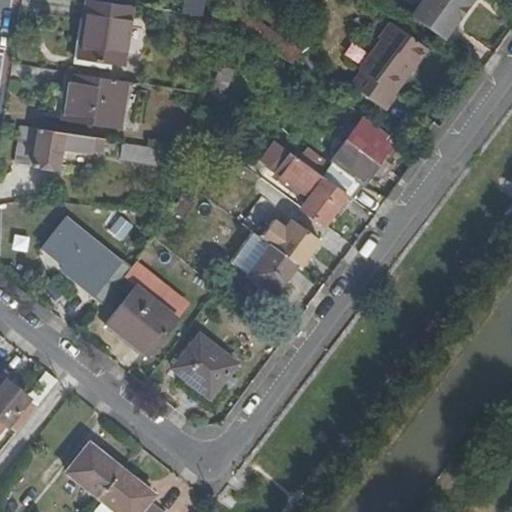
[(98,1),(90,0),(86,0),(78,59),(122,65),(130,6),(98,1)]
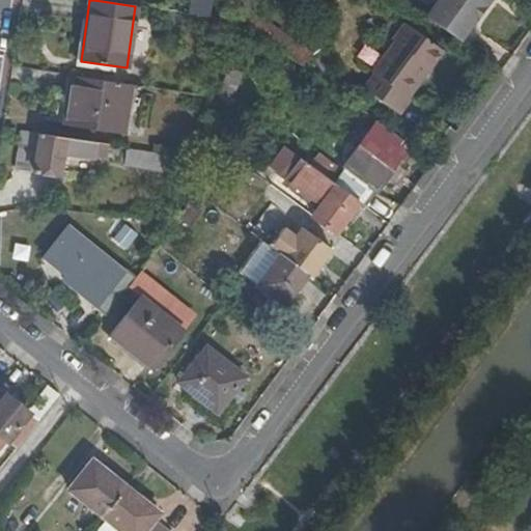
[(190,0),(188,15),(208,18),(211,0),(190,0)]
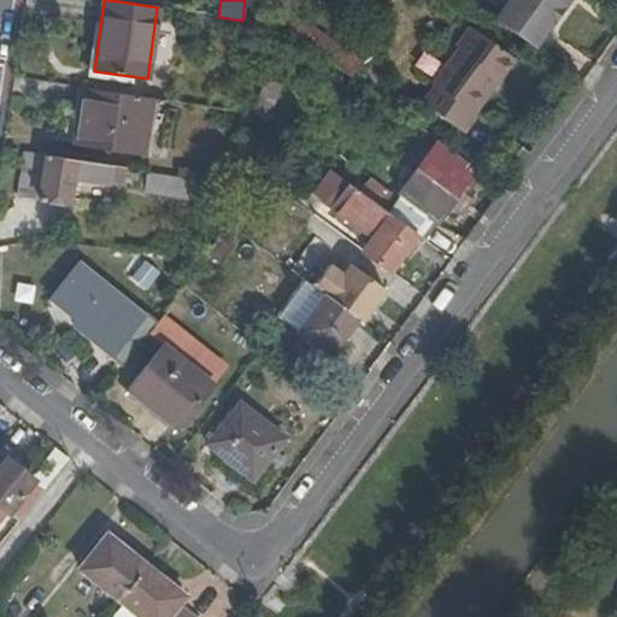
[(506,0),(493,19),(535,50),(569,0),(506,0)]
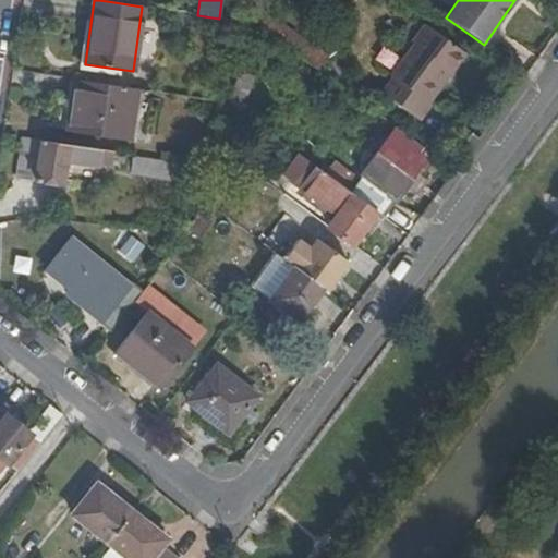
[(542,23),(557,34),(557,32),(557,9),(554,5),(542,23)]
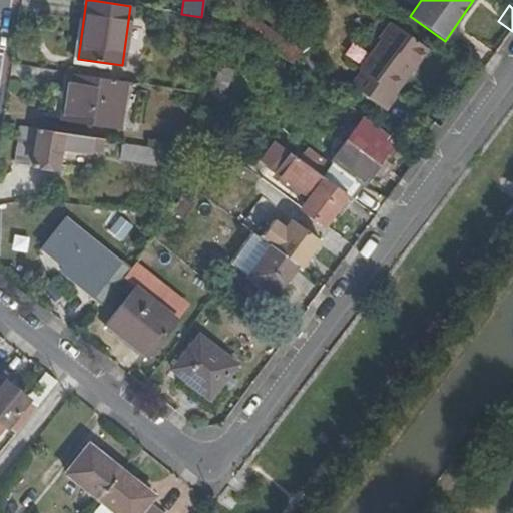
[(232,22),(291,65),(300,53),(286,42),(281,49),(249,25),(254,19),(238,7),(232,22)]
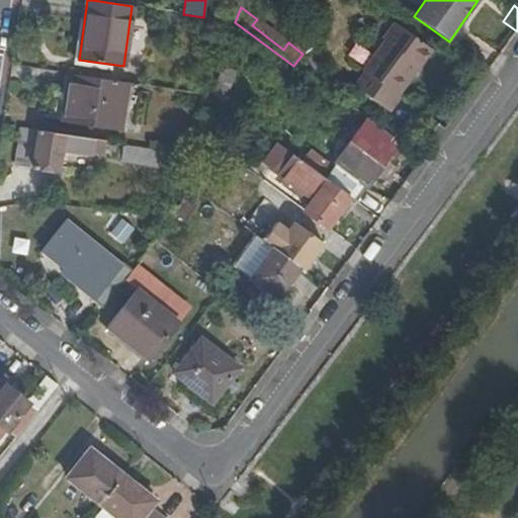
[(235,23),(207,18),(206,30),(232,34),(235,23)]
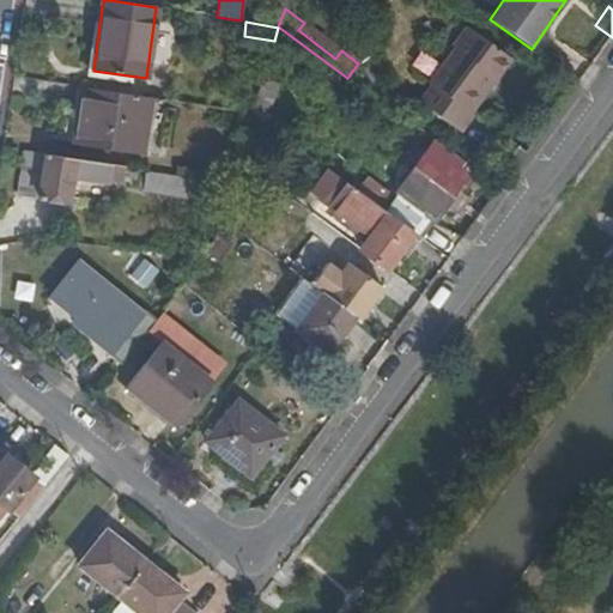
[(335,59),(341,50),(304,23),(298,30),(335,59)]
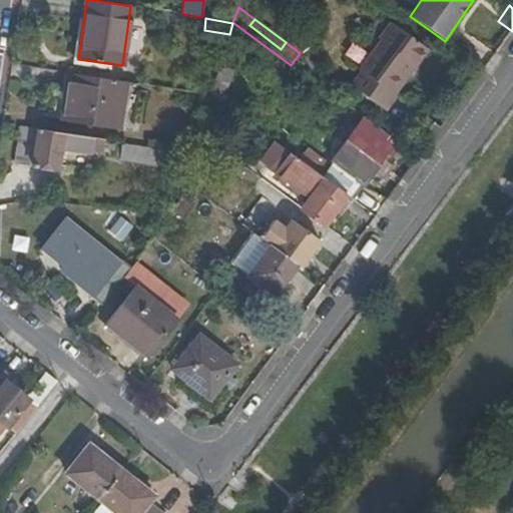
[(353,88),(386,111),(397,96),(394,94),(406,79),(404,76),(412,65),(415,67),(428,49),(393,24),(381,42),(383,44),(362,71),(364,73),(353,88)]
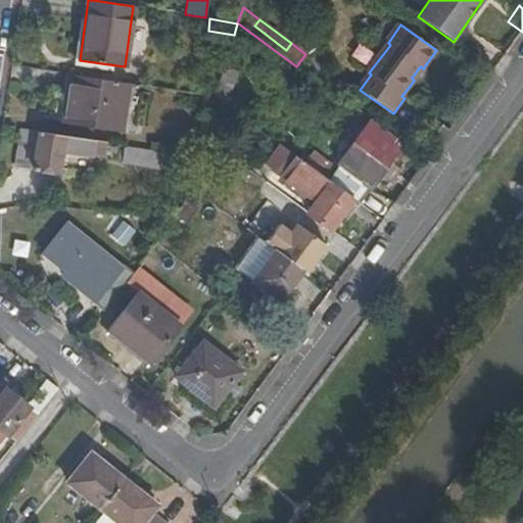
[(223,68),(214,97),(225,105),(236,73),(223,68)]
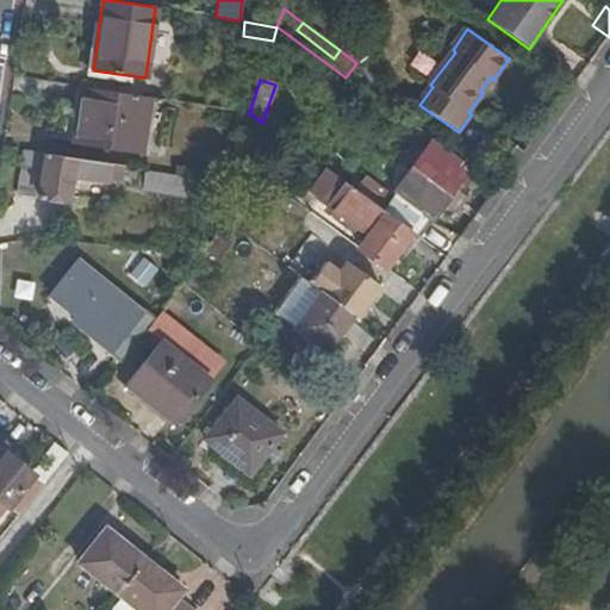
[(145,98),(83,88),(75,144),(136,154),(145,98)]
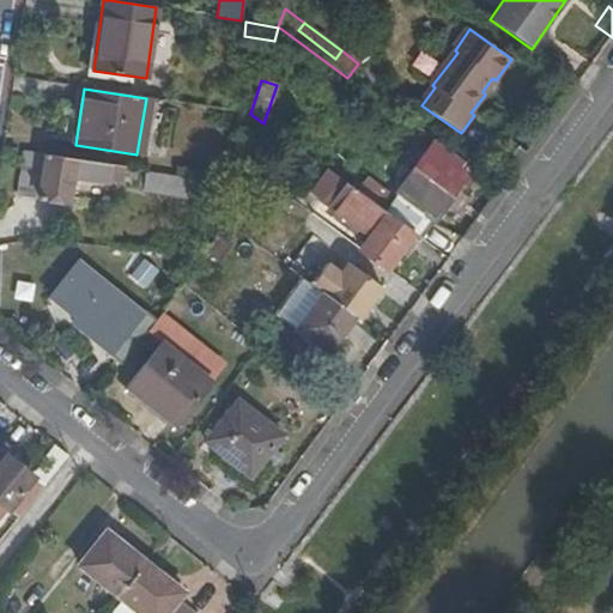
[(384,105),(396,114),(404,104),(392,96),(384,105)]
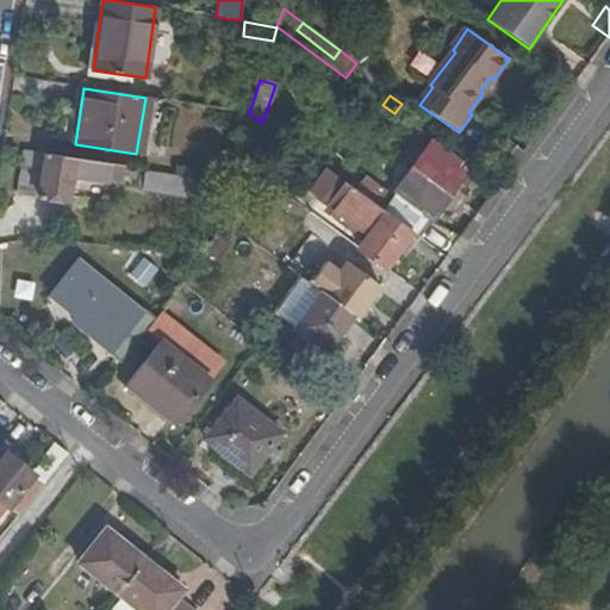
[(411,232),(416,236),(430,218),(434,221),(448,201),(454,194),(467,176),(459,169),(464,163),(433,142),(402,184),(392,199),(363,176),(354,191),(411,232)]
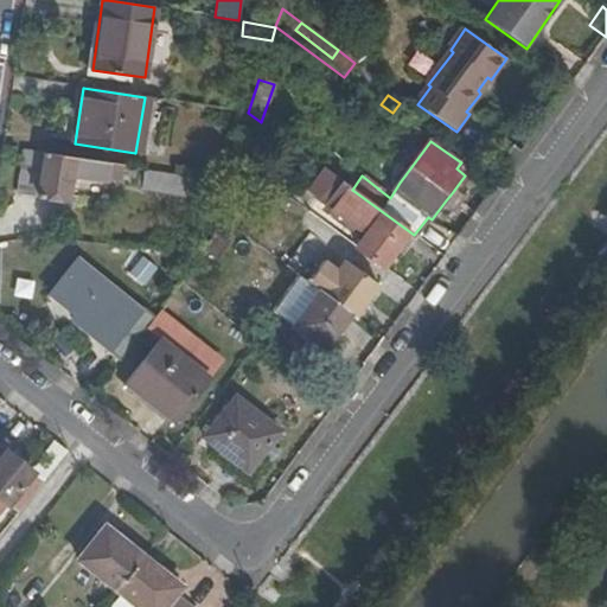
[(44,154),(23,151),(17,195),(37,198),(44,154)]
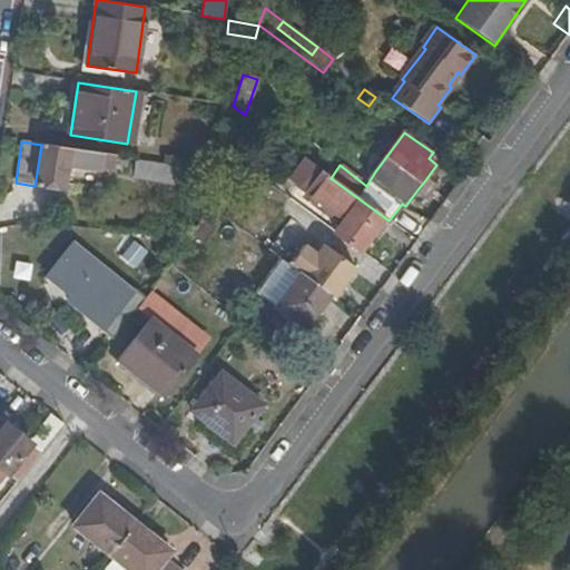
[(41,145),(35,186),(62,190),(67,165),(99,169),(100,167),(114,169),(116,156),(41,145)]
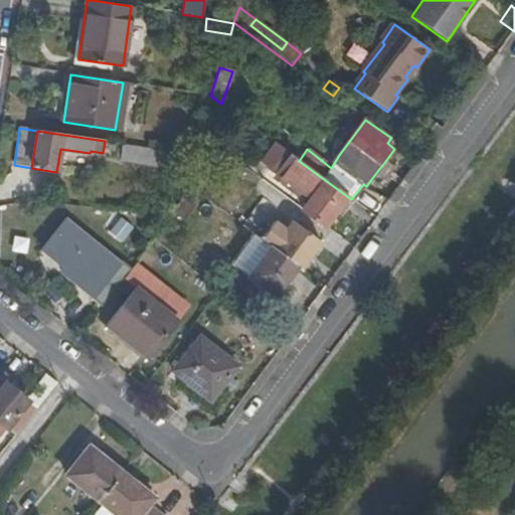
[(155,166),(157,151),(123,146),(120,161),(155,166)]
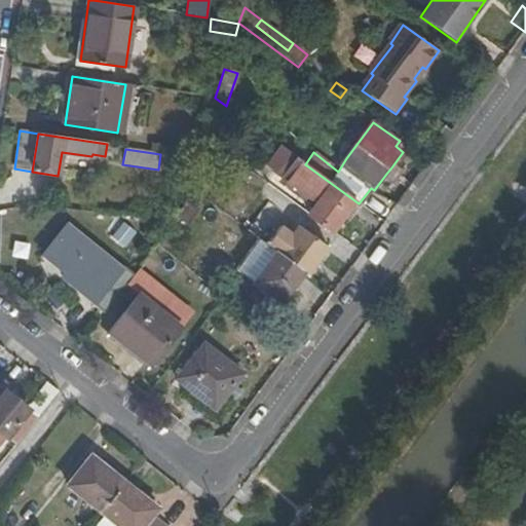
[(283,178),(297,158),(292,154),(277,174),(283,178)]
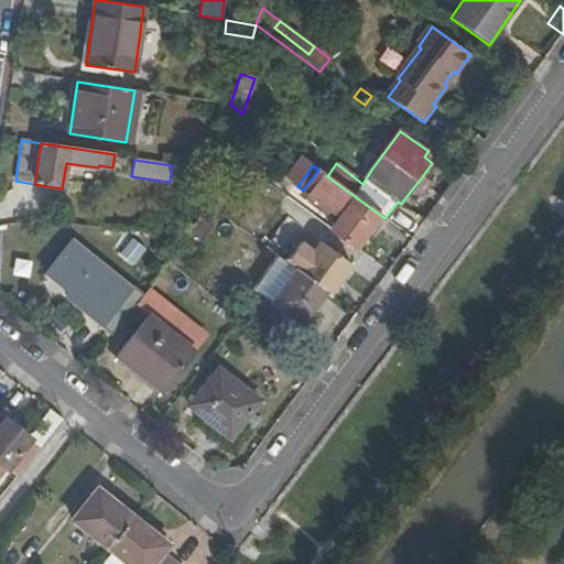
[(357,247),(380,215),(327,176),(318,170),(303,191),(324,206),(340,218),(335,225),(333,228),(357,247)]
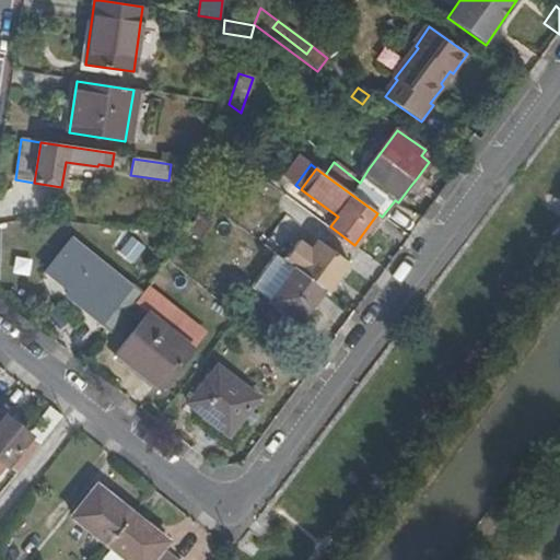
[(316,211),(333,223),(338,217),(322,205),(316,211)]
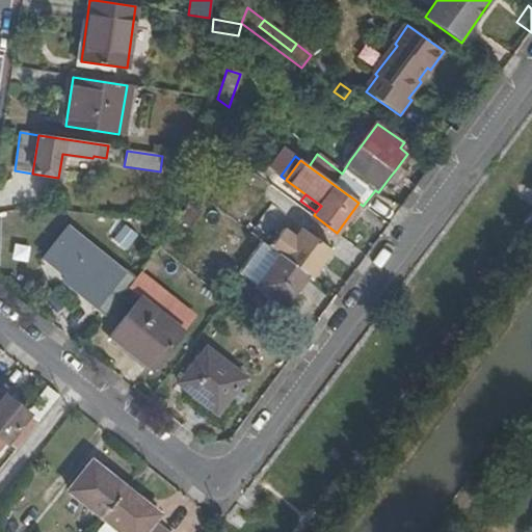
[(234,220),(253,234),(263,218),(244,205),(234,220)]
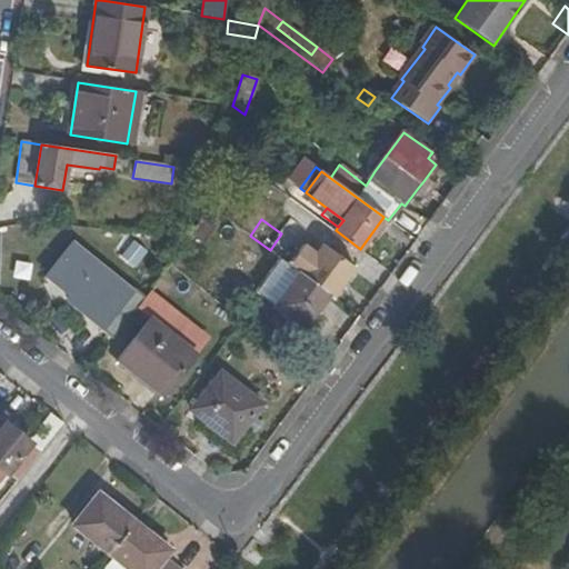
[(101,331),(111,340),(145,298),(133,288),(131,291),(71,243),(46,276),(69,295),(66,299),(103,328),(101,331)]
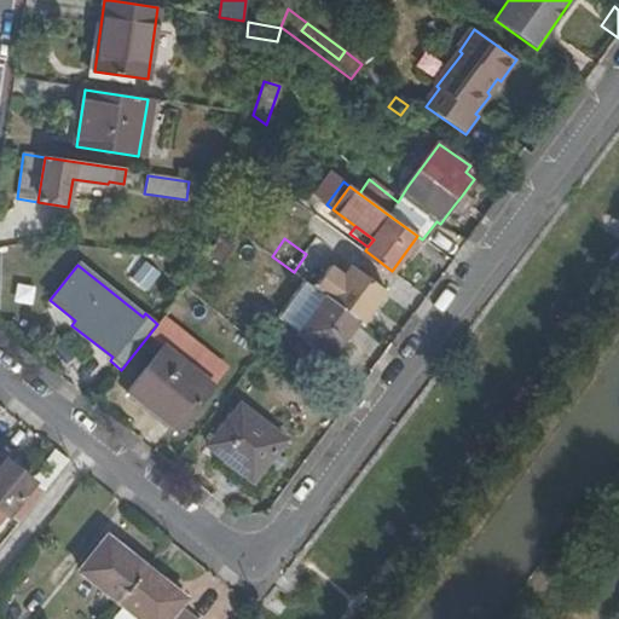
[(330,356),(357,319),(305,281),(278,318),(330,356)]
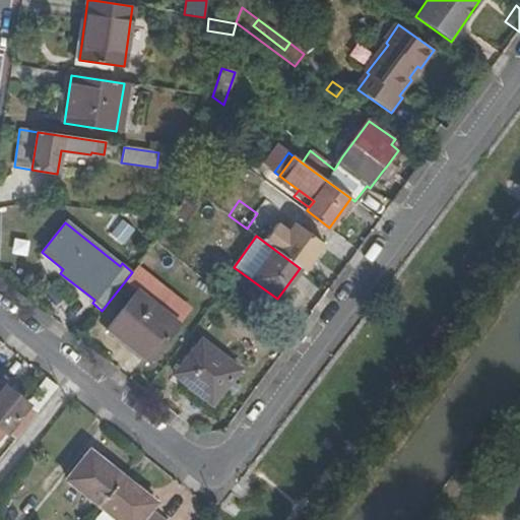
[(108,328),(147,362),(179,324),(138,291),(108,328)]
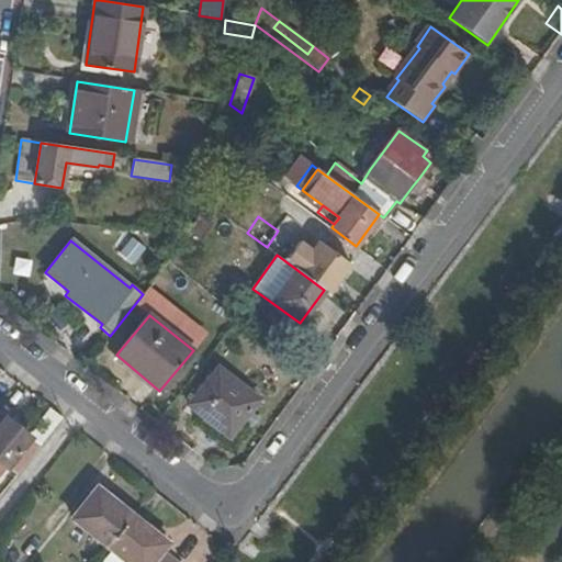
[(259,400),(220,368),(189,404),(228,437),(259,400)]
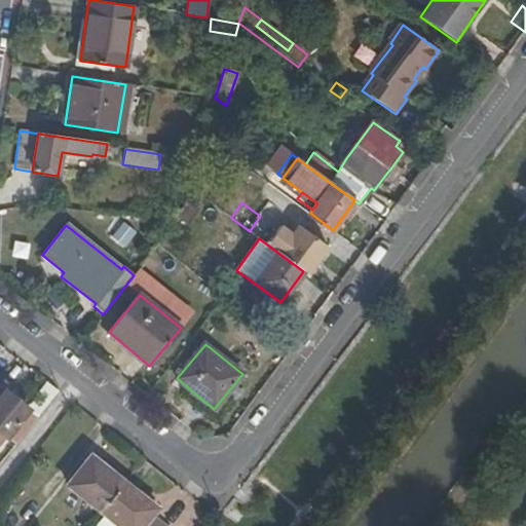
[(54,397),(58,390),(47,382),(27,409),(14,398),(8,393),(5,390),(0,397),(0,445),(6,438),(15,445),(54,397)]
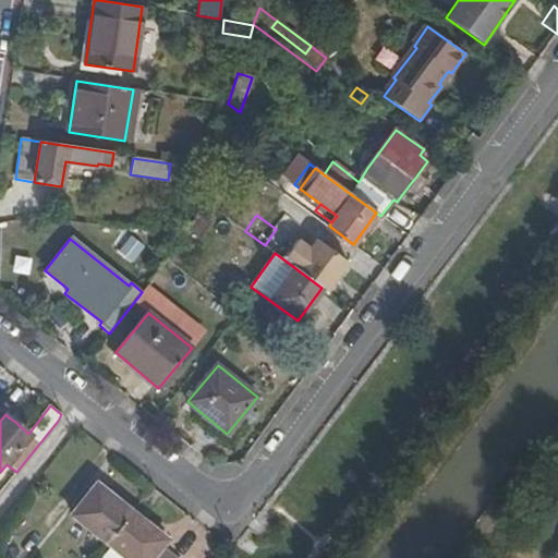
[(107,543),(131,512),(96,484),(72,514),(107,543)]
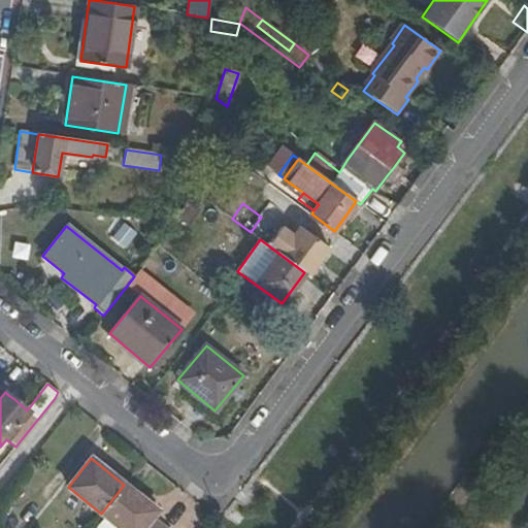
[(124,485),(101,514),(120,527),(161,527),(152,520),(158,512),(124,485)]
